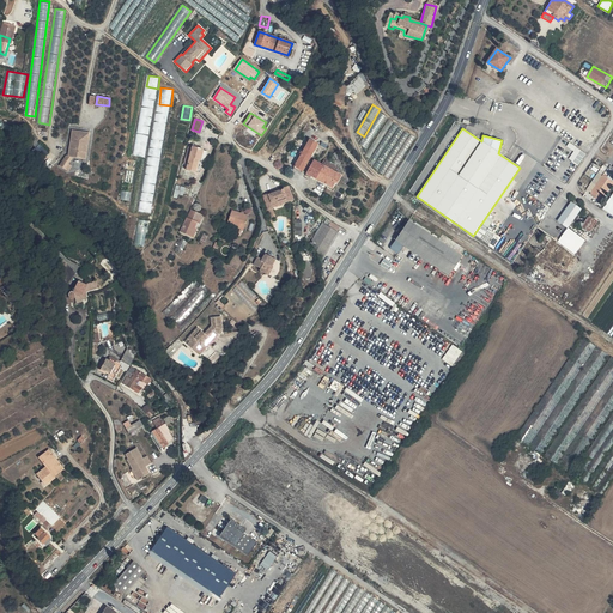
[(67,153),(59,164),(64,168),(67,163),(73,157),(86,159),(90,137),(90,133),(73,131),(70,155),(67,153)]
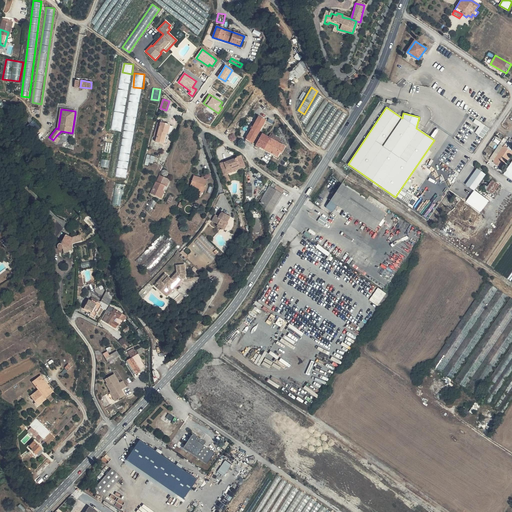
[(256,136),(266,120),(258,116),(252,126),(248,134),(246,138),(253,142),(256,136)]
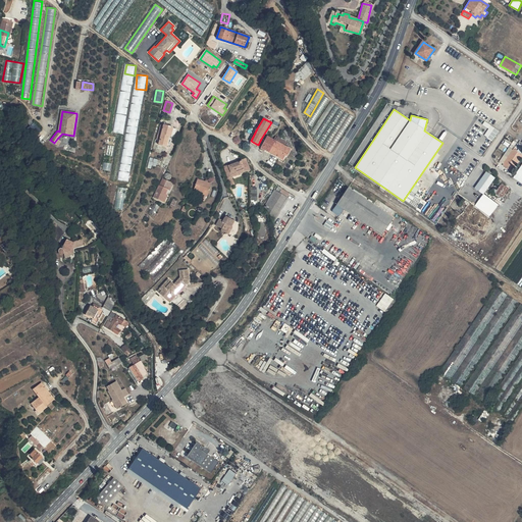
[(483,124),(489,127),(485,136),(493,141),(500,131),(485,121),(483,124)]
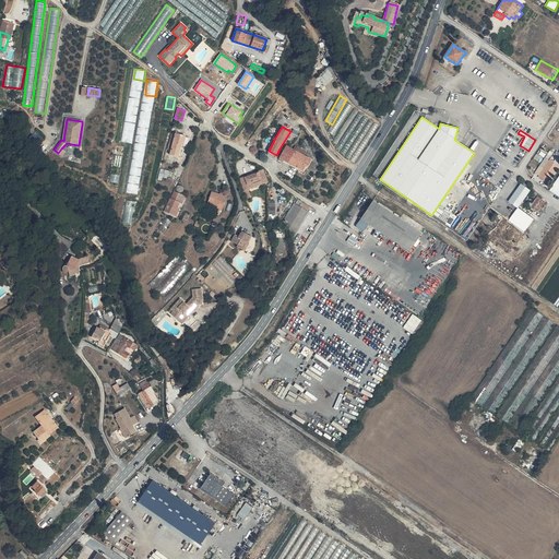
[(39,144),(45,140),(37,131),(32,135),(39,144)]
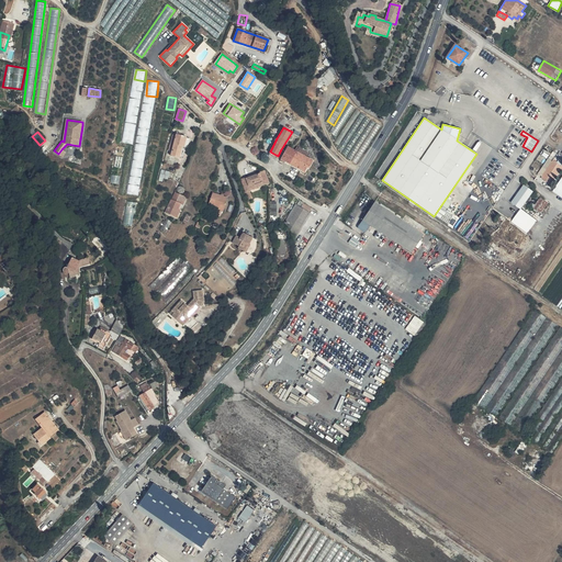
[(184,148),(188,137),(178,135),(172,155),(179,157),(182,148),(184,148)]
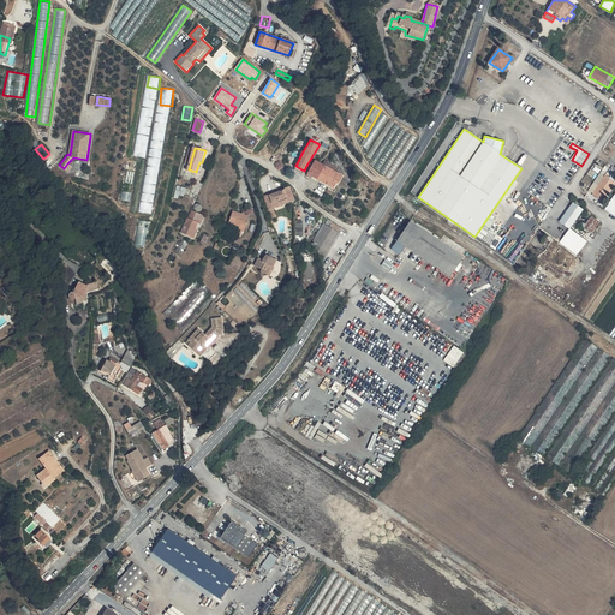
[(149,157),(141,212),(153,213),(160,159),(149,157)]
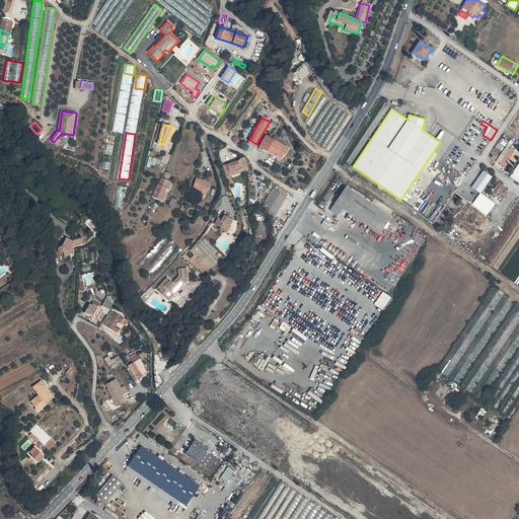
[(266,150),(282,160),(288,149),(281,145),(283,141),(274,136),(272,139),(266,136),(264,140),(260,146),(266,150)]
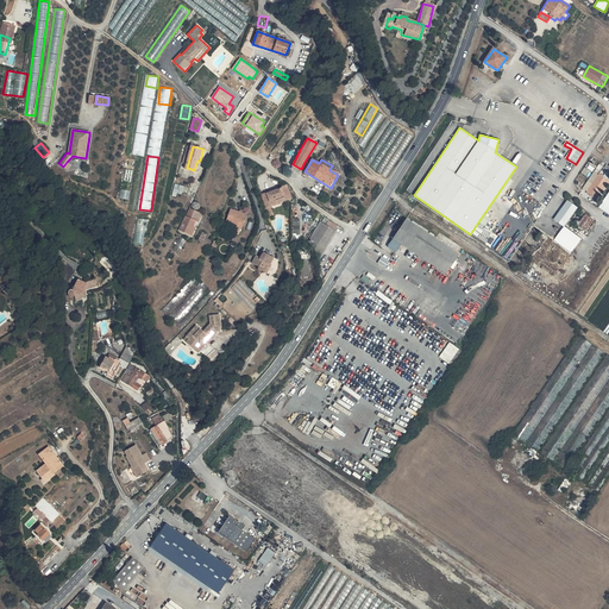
[(123,198),(132,198),(132,174),(123,174),(123,198)]
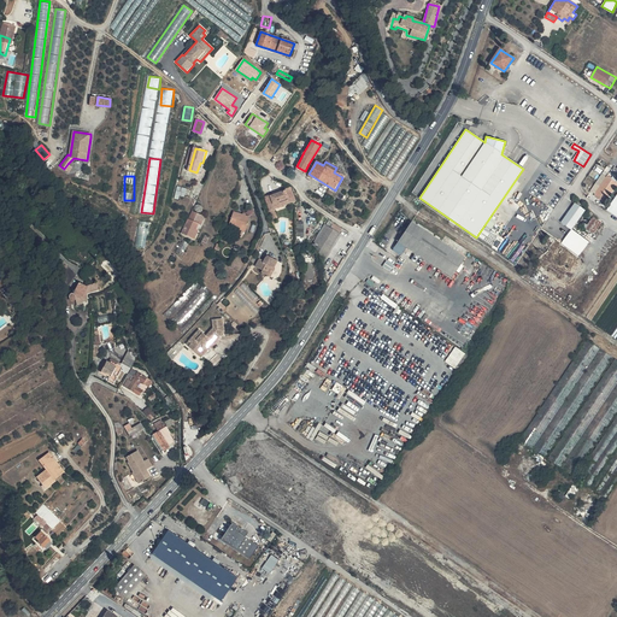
[(616,183),(607,177),(594,198),(604,204),(616,183)]
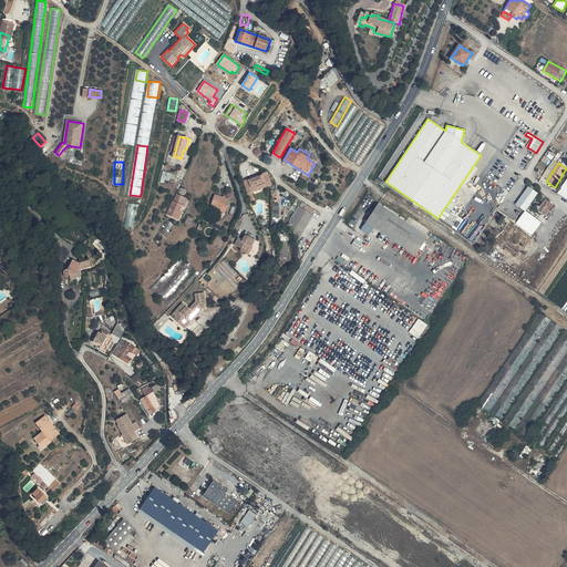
[(503,169),(497,166),(491,176),(500,182),(502,178),(512,184),(516,178),(506,172),(507,169),(504,167),(503,169)]
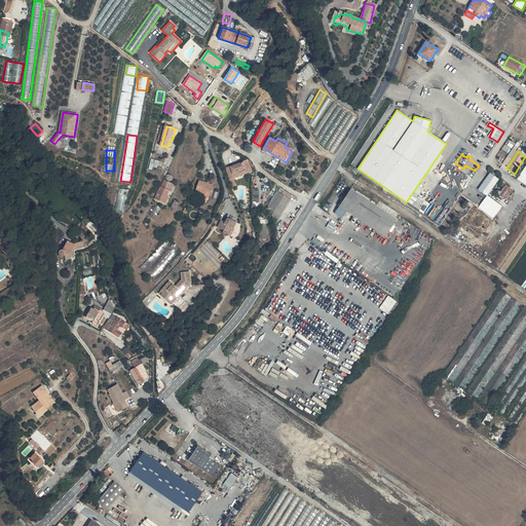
[(150,164),(158,167),(159,160),(152,158),(150,164)]
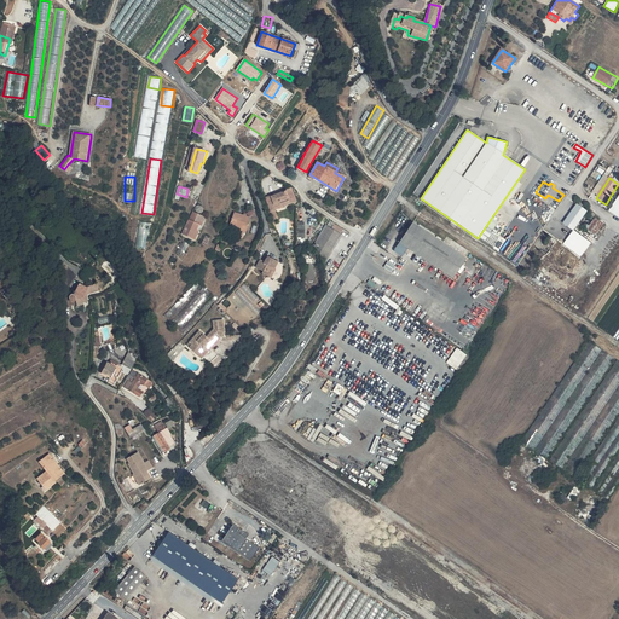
[(282,202),(289,200),(290,203),(298,201),(293,187),(285,190),(287,192),(273,196),(273,195),(267,197),(272,210),(276,209),(283,207),(282,202)]
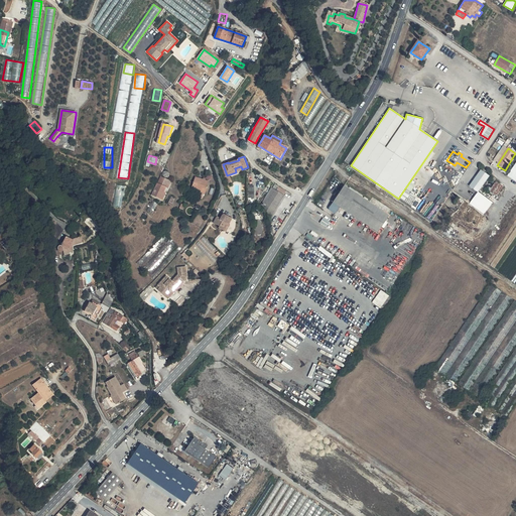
[(466,167),(457,162),(455,165),(464,170),(466,167)]
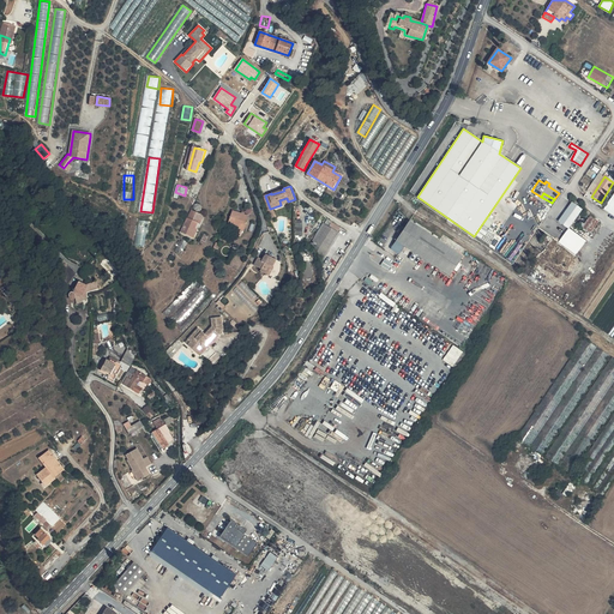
[(567,227),(575,217),(581,209),(571,203),(558,221),(567,227)]
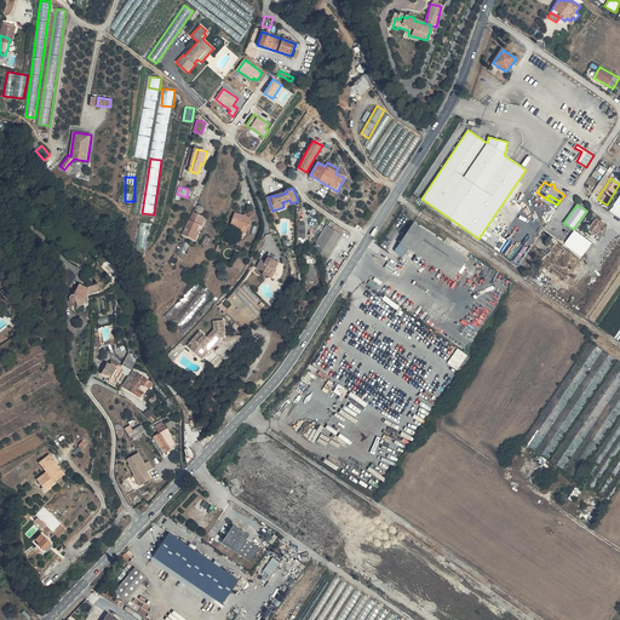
[(183,234),(193,240),(195,235),(199,229),(201,230),(206,219),(195,212),(183,234)]
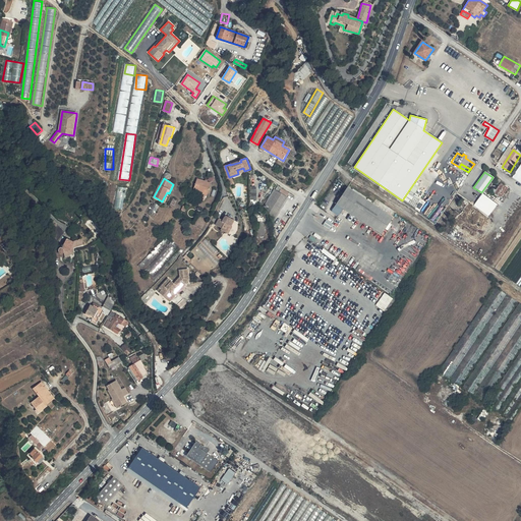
[(494,192),(502,198),(509,188),(501,182),(496,190),(494,192)]
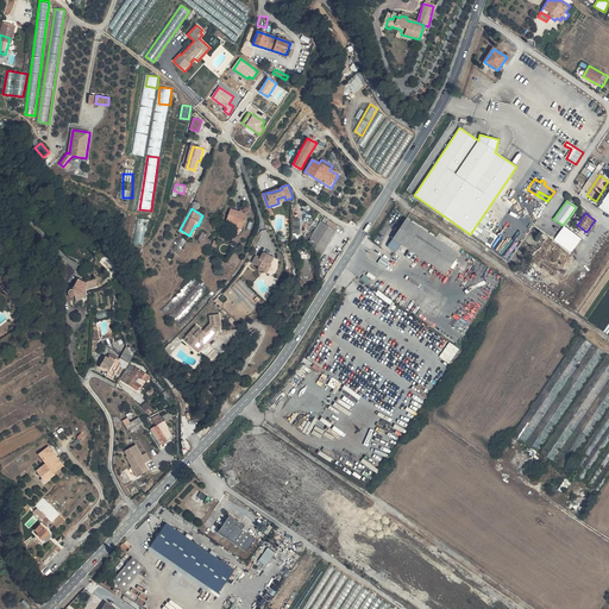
[(138,218),(135,242),(144,244),(148,219),(138,218)]
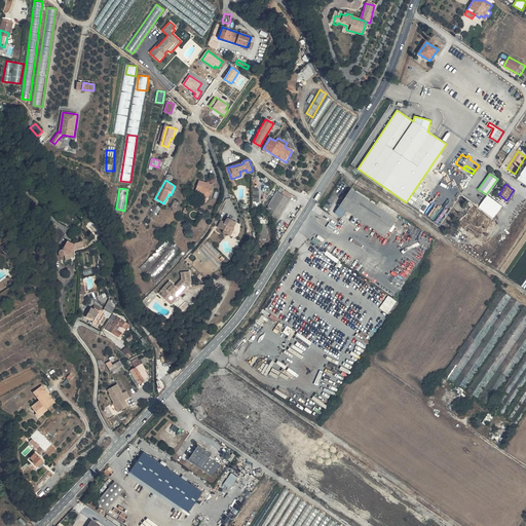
[(340,205),(385,237),(398,220),(351,189),(340,205)]
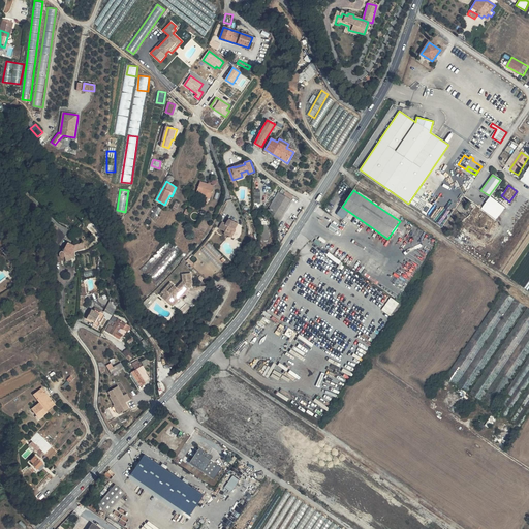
[(293,200),(280,192),(270,210),(279,223),(293,200)]
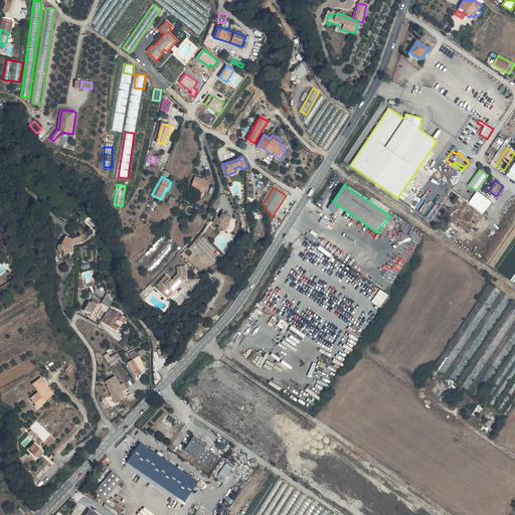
[(193,193),(186,191),(183,201),(188,202),(197,205),(200,195),(196,194),(193,193)]
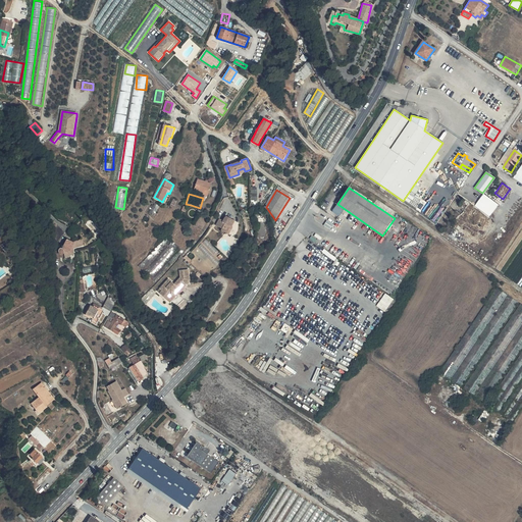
[(490,216),(500,204),(484,194),(475,206),(490,216)]
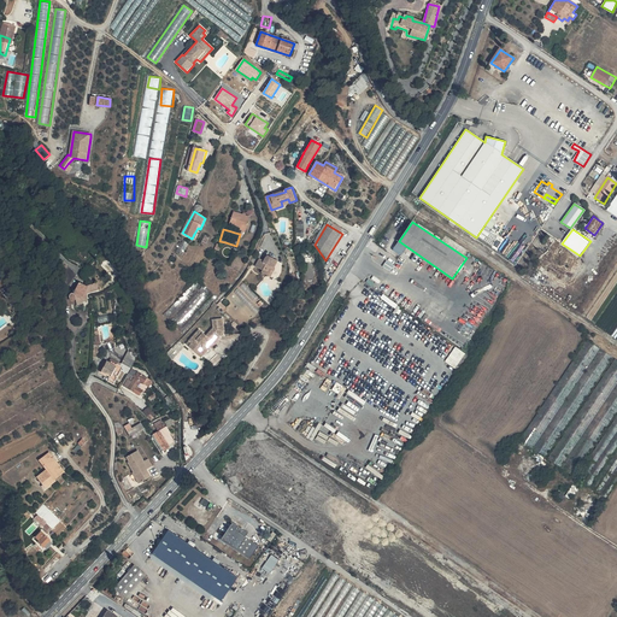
[(174,251),(182,256),(189,242),(181,239),(174,251)]
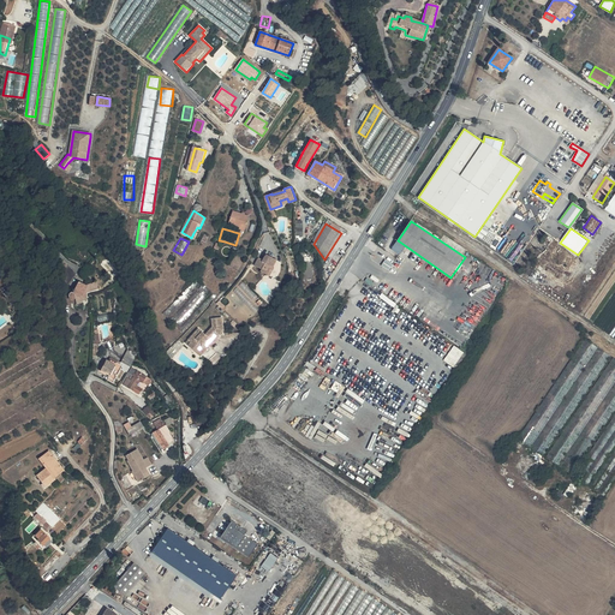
[(272,267),(273,268),(278,261),(267,255),(263,260),(258,257),(255,267),(262,270),(261,272),(266,275),(272,267)]
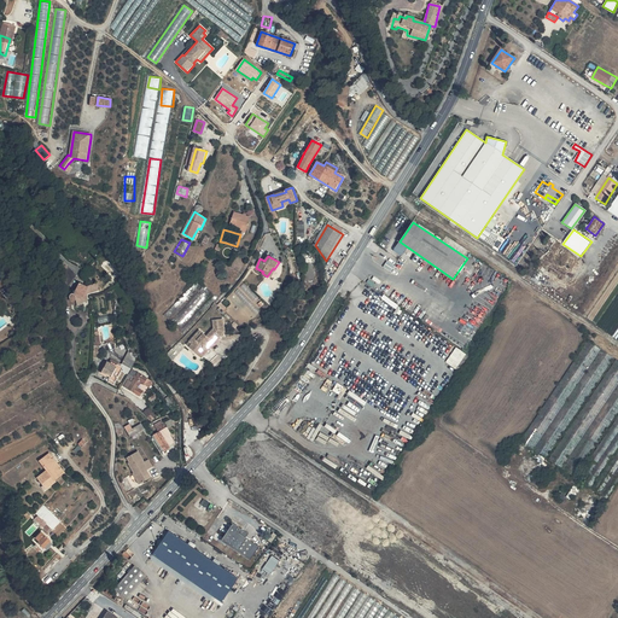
[(57,297),(70,286),(63,279),(60,281),(59,279),(56,280),(57,297)]
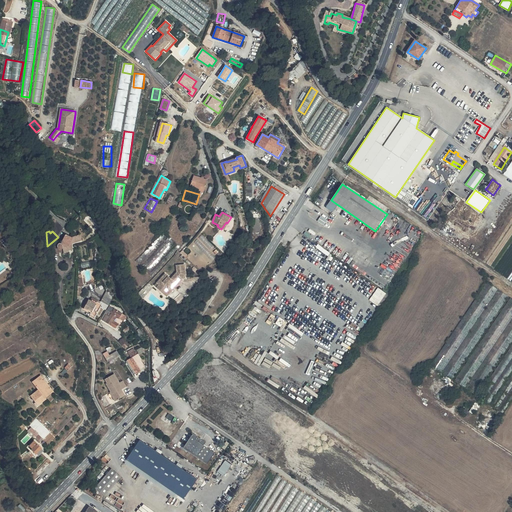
[(75,243),(83,240),(80,234),(72,238),(75,243)]
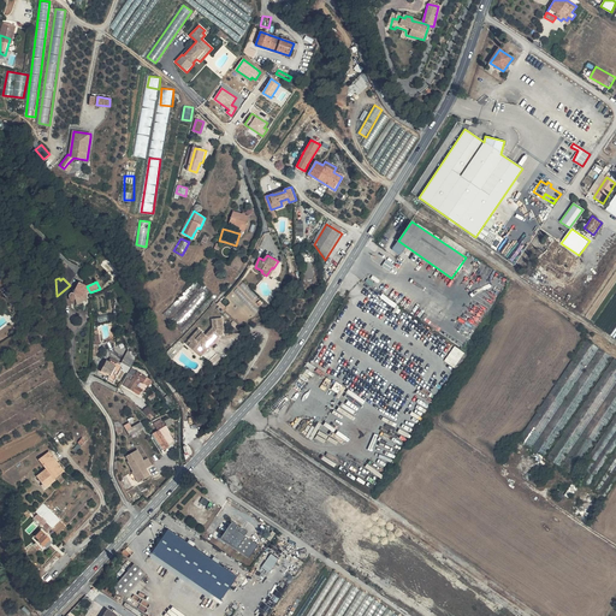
[(78,303),(90,300),(88,292),(77,296),(71,292),(65,302),(64,302),(63,303),(60,303),(61,307),(64,309),(66,308),(66,309),(67,309),(69,315),(75,314),(75,312),(80,311),(78,303)]
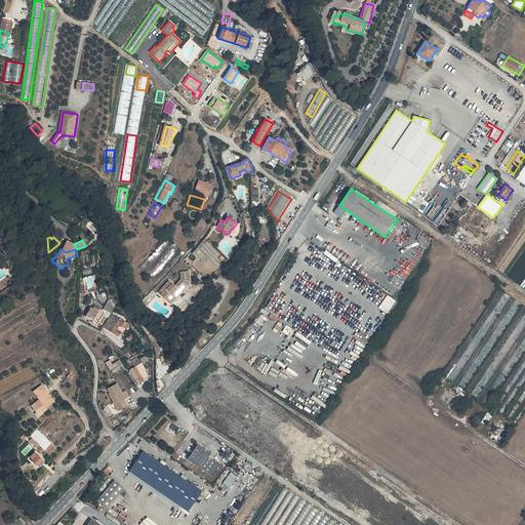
[(54,264),(52,261),(51,258),(46,259),(47,270),(48,270),(52,269),(52,268),(56,267),(56,264),(56,263),(54,264)]
